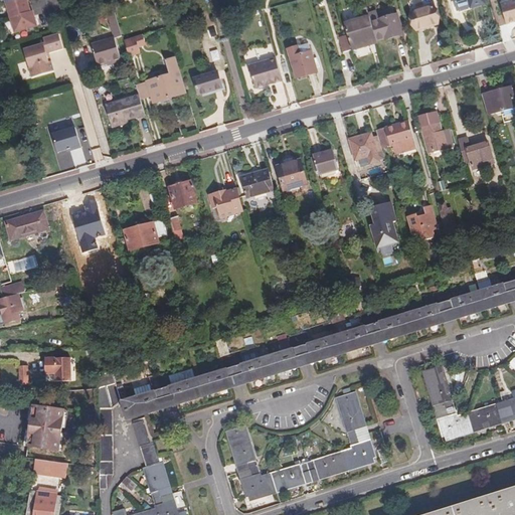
[(5,0),(15,33),(37,27),(33,11),(31,12),(27,0),(5,0)]
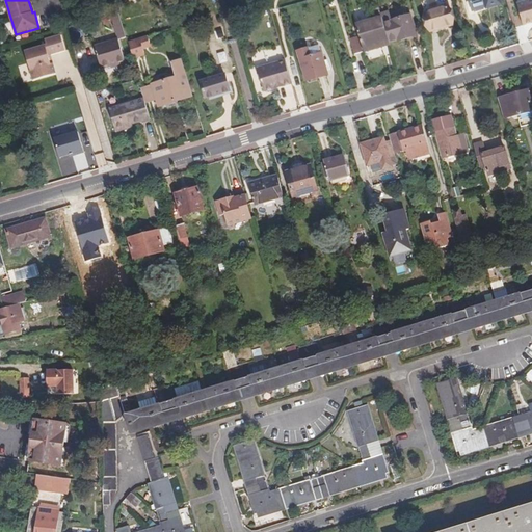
[(380,14),(379,11),(376,0),(368,0),(373,16),(380,14)]
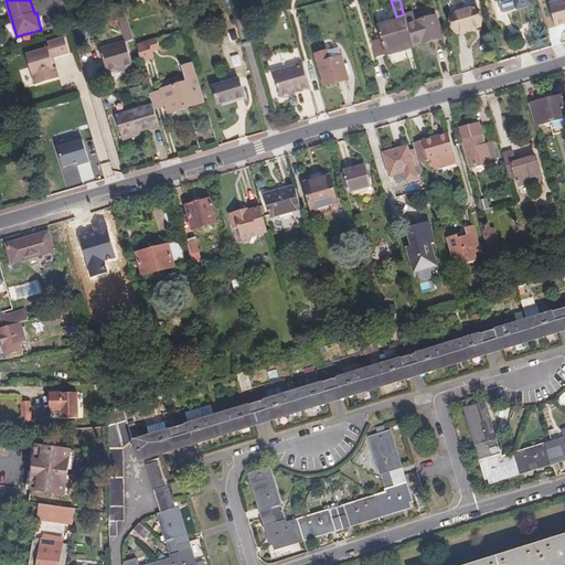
[(564,0),(562,0),(548,4),(556,28),(564,24),(564,0)]
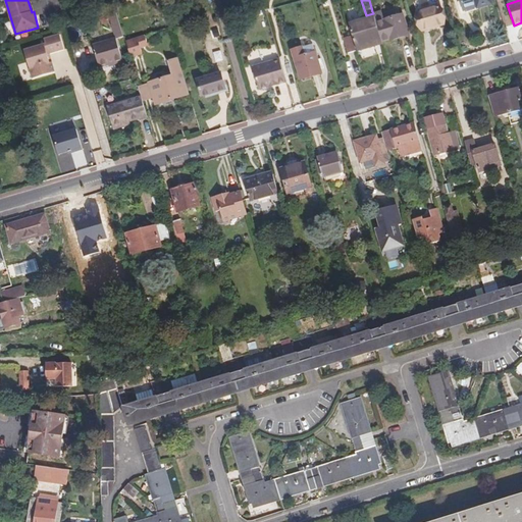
[(444,24),(437,5),(416,11),(421,31),(444,24)]
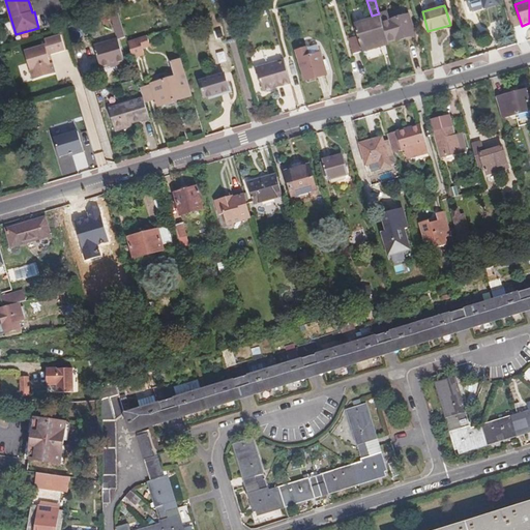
[(381,21),(390,18),(388,9),(378,11),(379,13),(380,18),(381,21)]
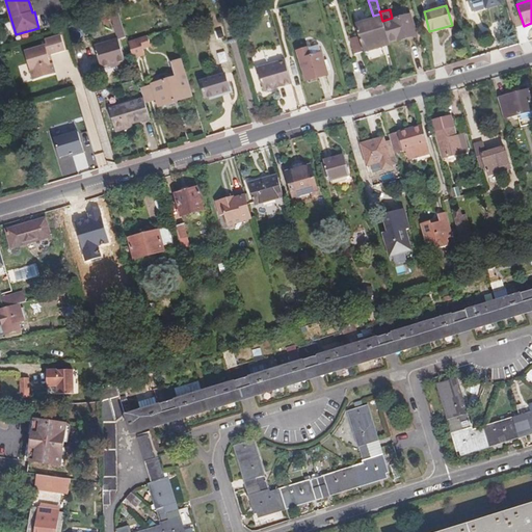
[(382,21),(388,41),(397,37),(398,38),(416,33),(409,12),(392,18),(382,21)]
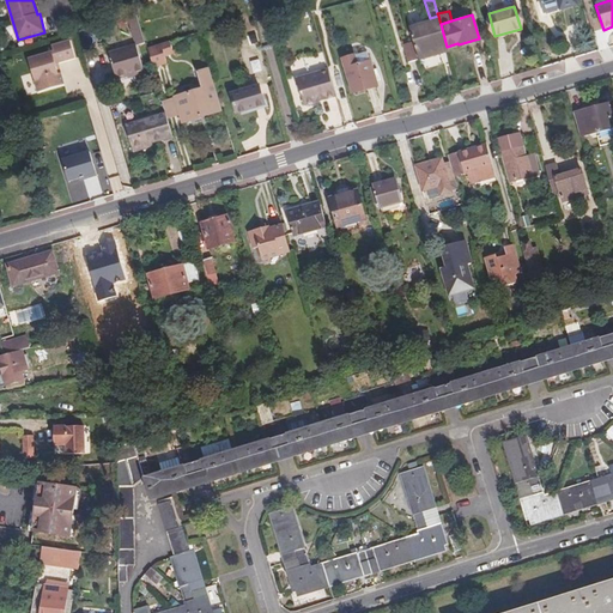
[(439,54),(448,52),(447,47),(441,24),(439,20),(431,23),(439,54)]
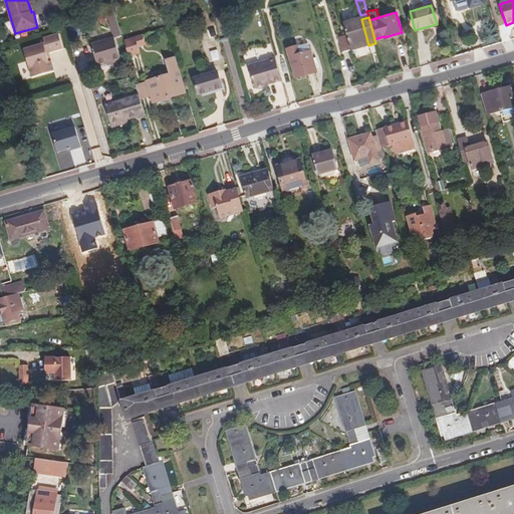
[(343,24),(351,50),(368,45),(361,19),(343,24)]
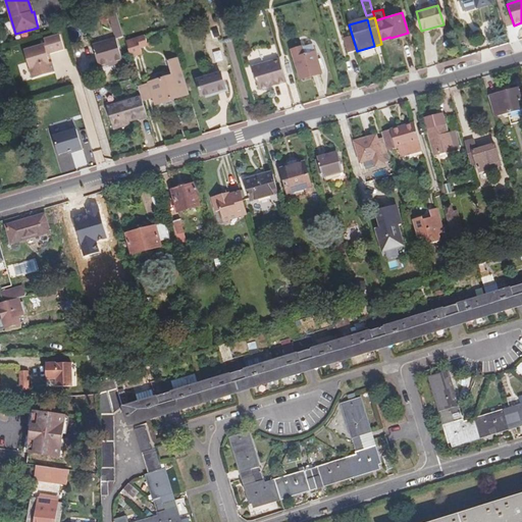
[(219,34),(217,27),(210,29),(212,36),(219,34)]
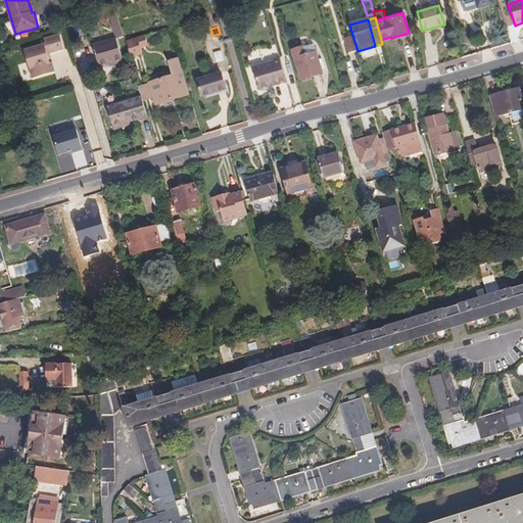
[(28,49),(37,77),(54,72),(51,62),(49,62),(47,54),(49,53),(63,49),(59,35),(48,38),(49,43),(28,49)]
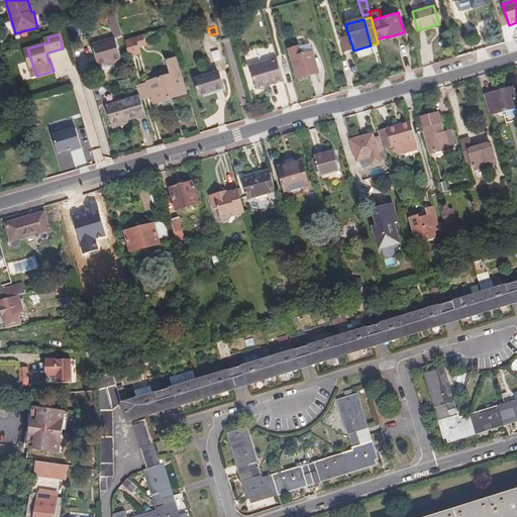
[(344,53),(351,49),(347,34),(339,36),(344,53)]
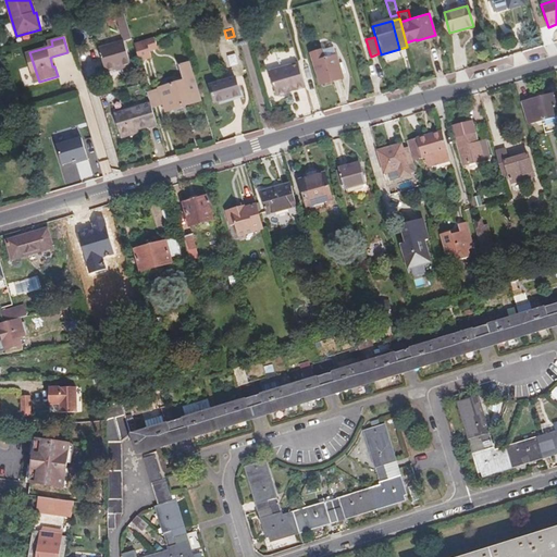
[(153,38),(133,45),(136,58),(150,53),(158,51),(153,38)]
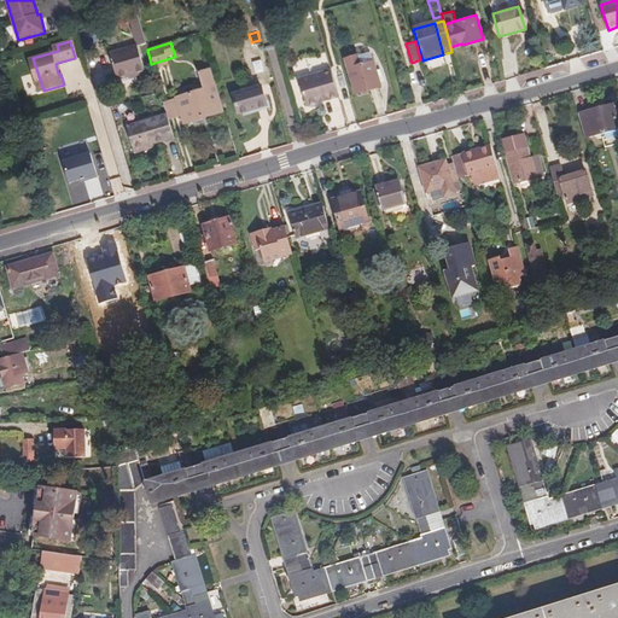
[(116,81),(128,77),(144,73),(136,48),(109,57),(116,81)]
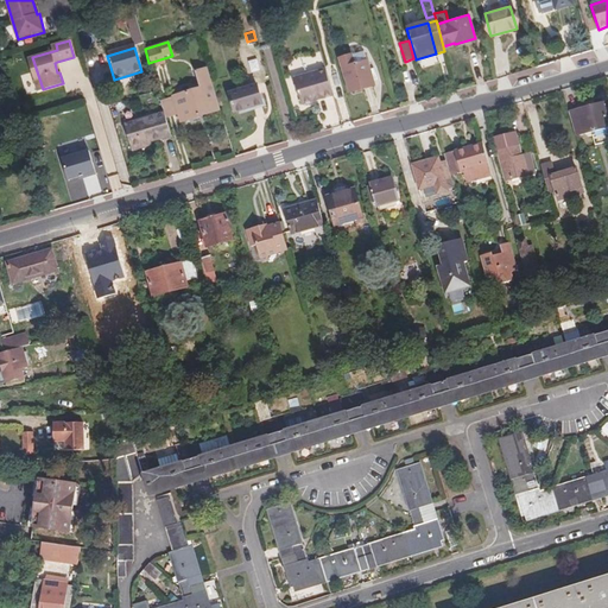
[(373,84),(363,51),(339,58),(349,93),(373,84)]
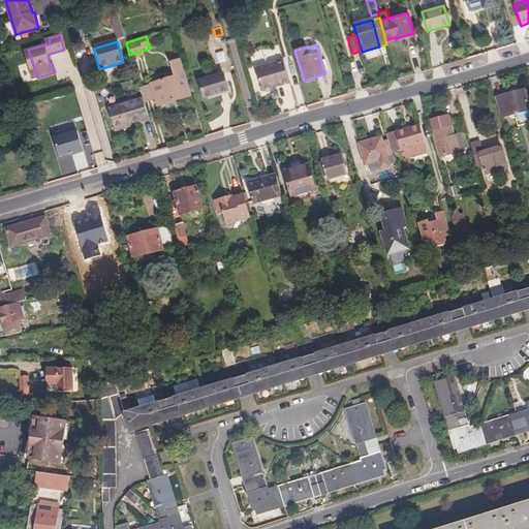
[(143,51),(129,55),(131,61),(144,57),(143,51)]
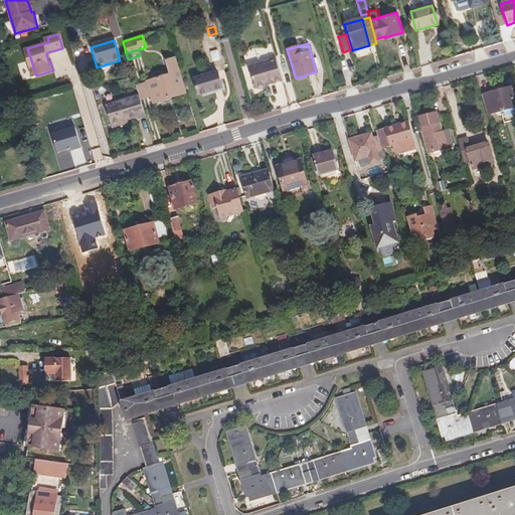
[(275,83),(283,80),(276,58),(249,66),(255,89),(267,86),(267,83),(274,81),(275,83)]
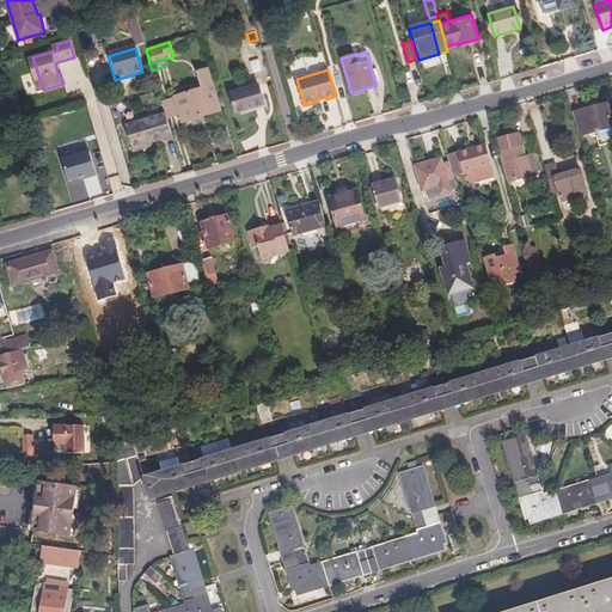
[(202,90),(173,98),(178,112),(181,122),(220,110),(209,75),(199,78),(202,90)]
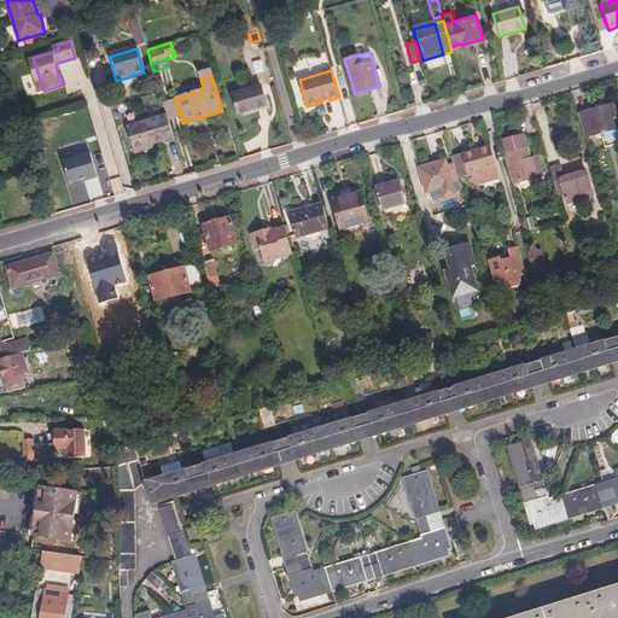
[(267,104),(261,85),(233,93),(239,112),(267,104)]
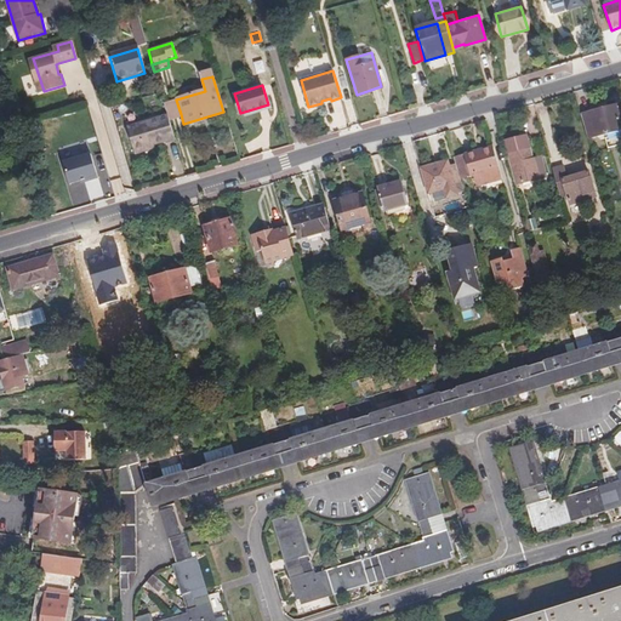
[(176,100),(164,103),(167,115),(167,118),(181,114),(176,100)]
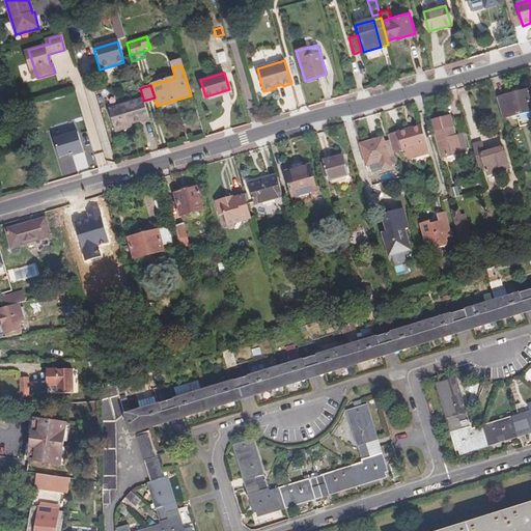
[(498,99),(504,119),(530,111),(530,102),(527,89),(498,99)]
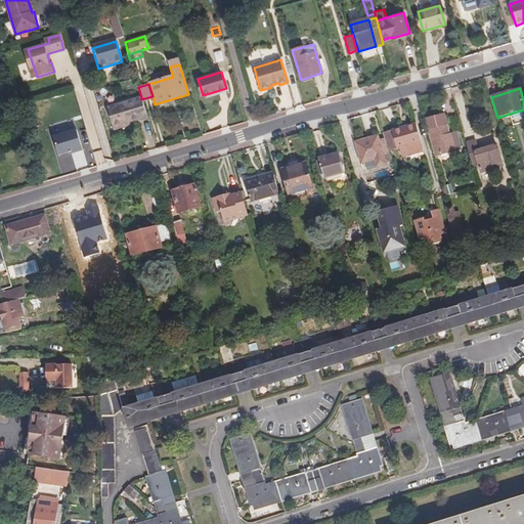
[(138,121),(147,119),(141,99),(141,97),(105,108),(113,131),(123,128),(123,124),(138,120),(138,121)]
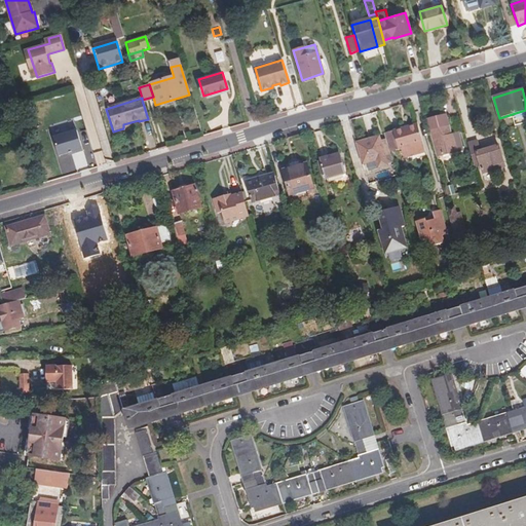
[(10,122),(20,120),(16,109),(6,112),(10,122)]
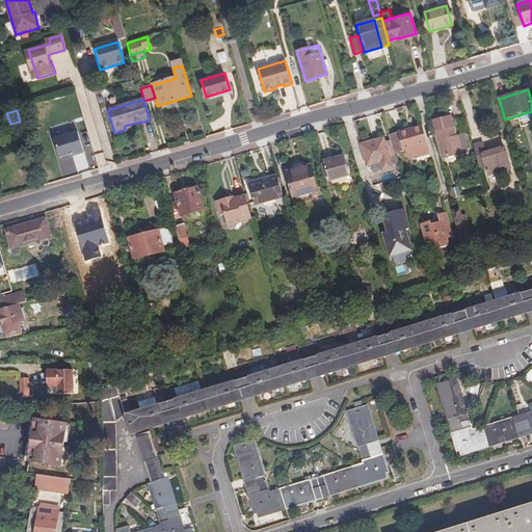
[(452,117),(432,123),(441,150),(448,147),(451,157),(471,151),(466,134),(458,136),(452,117)]
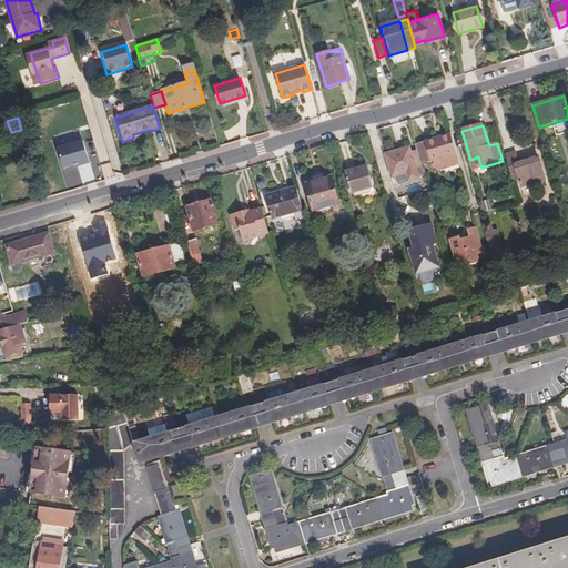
[(462,163),(453,135),(438,140),(437,138),(425,141),(432,162),(436,161),(438,170),(462,163)]
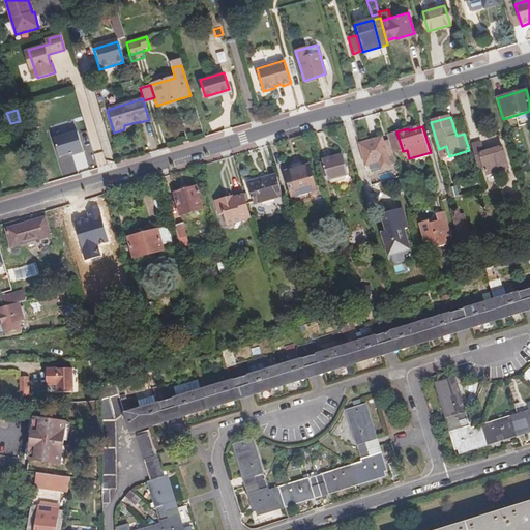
[(83,151),(77,130),(54,138),(59,156),(68,153),(75,151),(76,153),(83,151)]
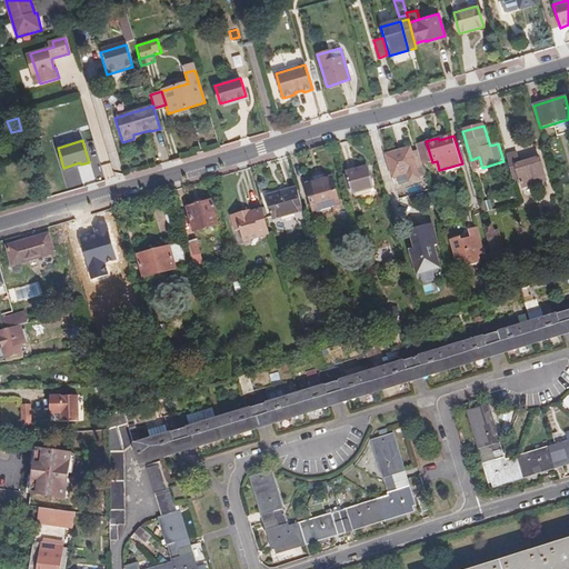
[(426,141),(418,145),(418,147),(423,163),(423,165),(432,162),(426,141)]
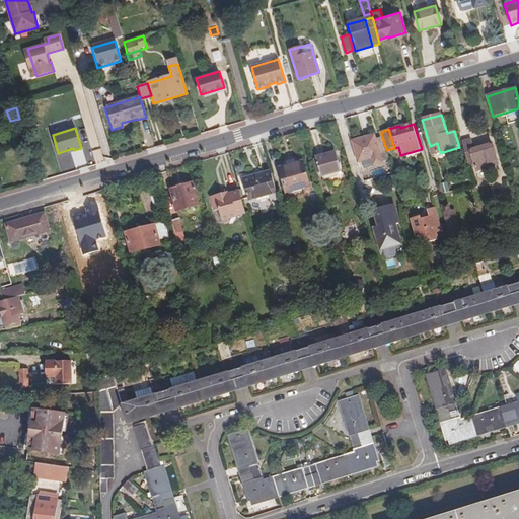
[(379,151),(375,136),(374,132),(353,138),(357,151),(354,152),(356,159),(362,157),(364,164),(382,159),(379,151)]
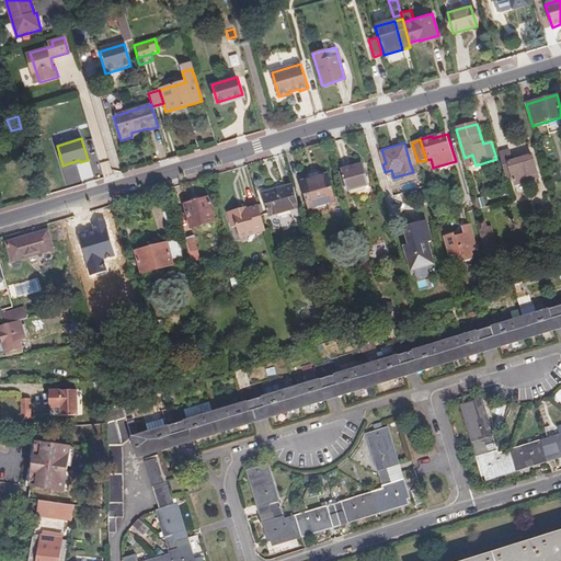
[(418,161),(412,145),(405,147),(410,163),(418,161)]
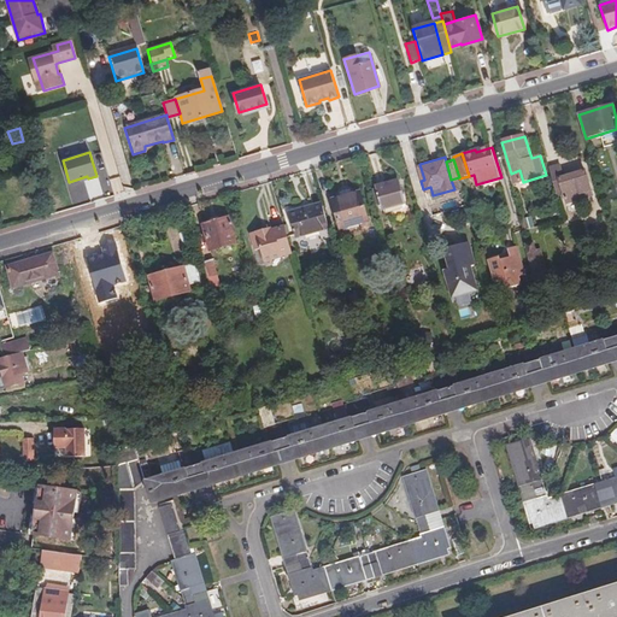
[(560,165),(551,168),(559,194),(565,192),(569,200),(594,193),(588,171),(564,177),(560,165)]
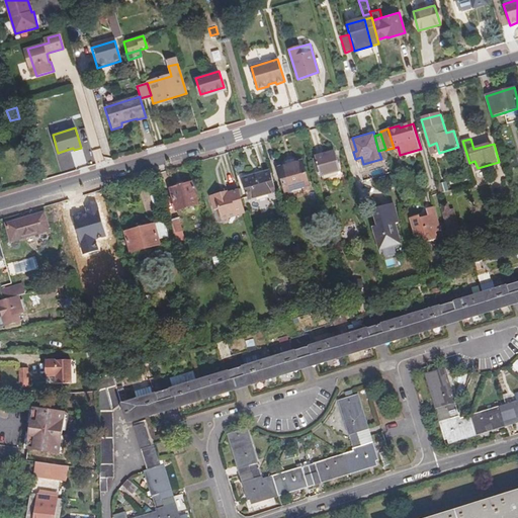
[(436,143),(429,146),(432,155),(439,153),(436,143)]
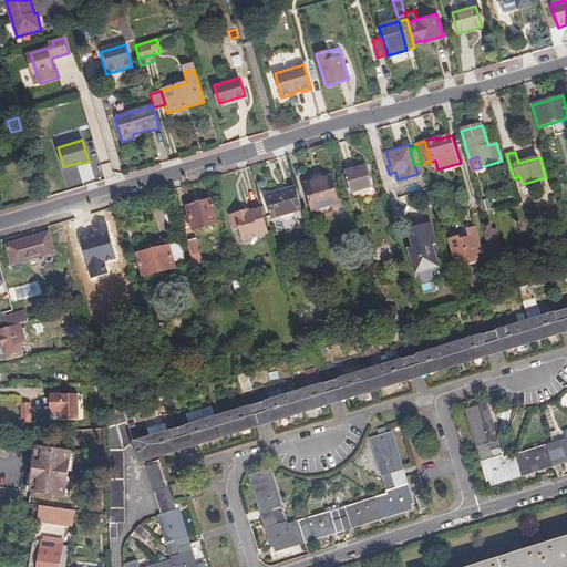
[(373,185),(368,165),(348,171),(354,191),(373,185)]
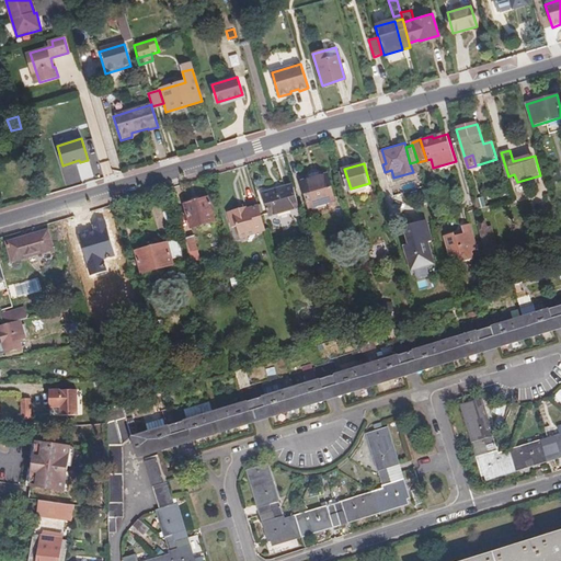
[(334,194),(328,173),(302,181),(310,203),(334,194)]
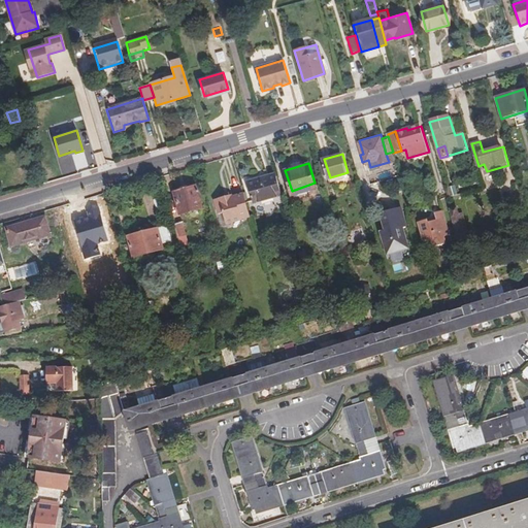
[(282,193),(275,172),(248,182),(254,201),(282,193)]
